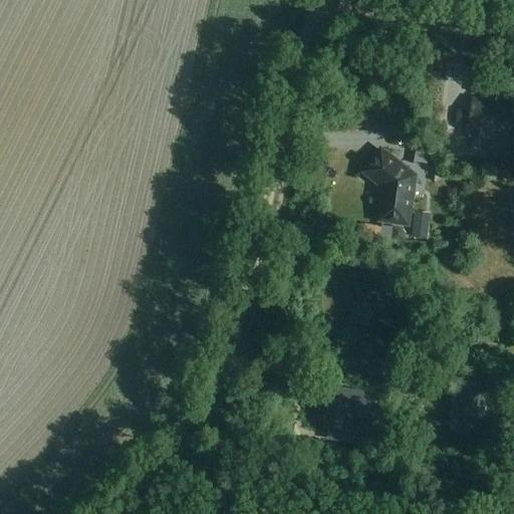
[(505,133),(509,103),(473,98),(467,141),(494,145),(496,131),(505,133)]
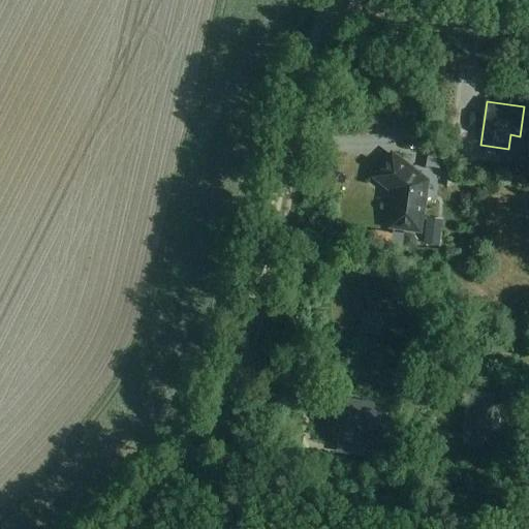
[(440,169),(443,154),(444,143),(431,141),(429,152),(427,167),(440,169)]
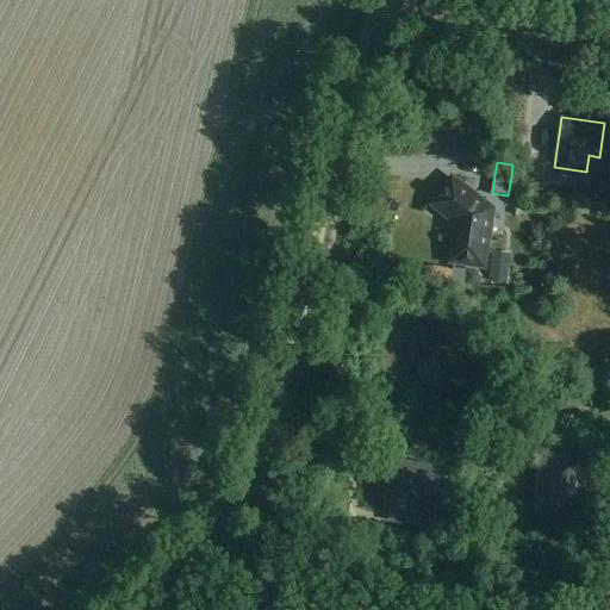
[(486,178),(487,167),(462,163),(461,174),(486,178)]
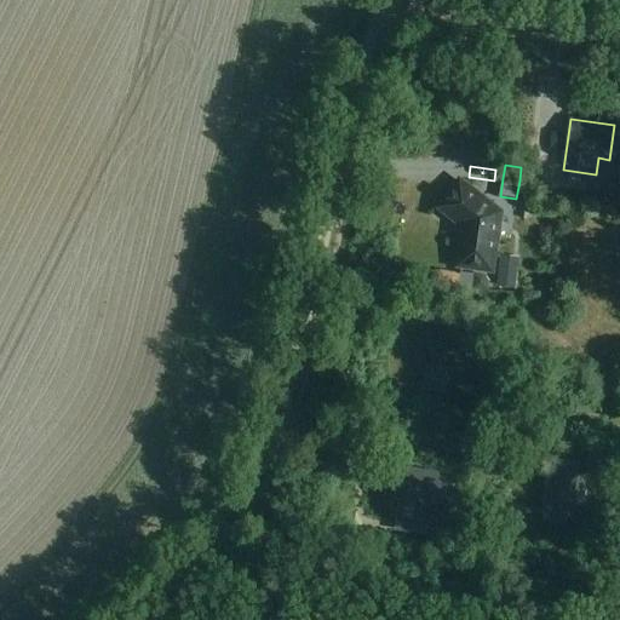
[(463,185),(445,208),(466,227),(461,262),(489,265),(498,213),(463,185)]
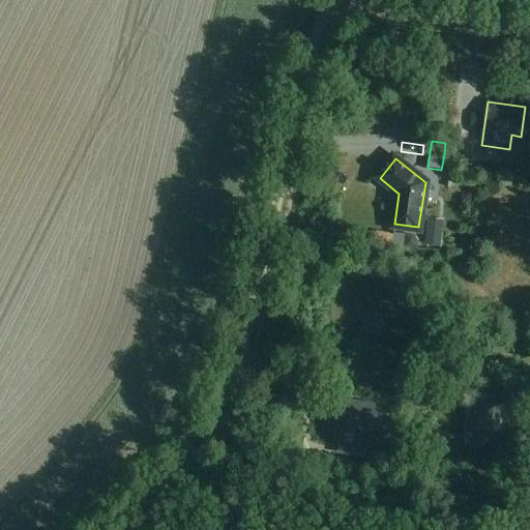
[(429,221),(425,247),(442,249),(445,223),(429,221)]
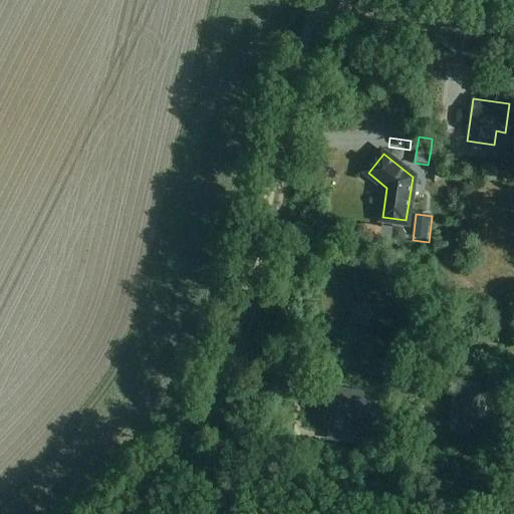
[(400,274),(401,265),(382,262),(381,272),(400,274)]
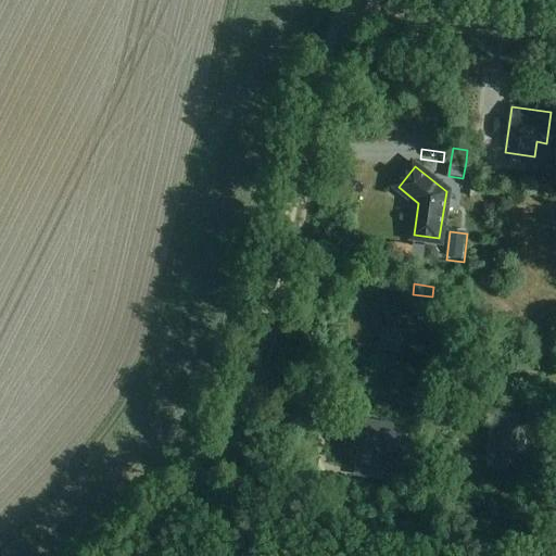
[(417,311),(417,307),(384,301),(380,327),(384,328),(404,331),(413,333),(414,329),(417,311)]
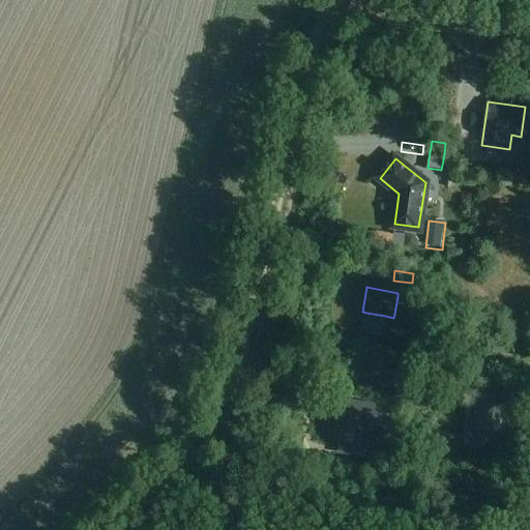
[(409,298),(398,296),(394,314),(406,316),(409,298)]
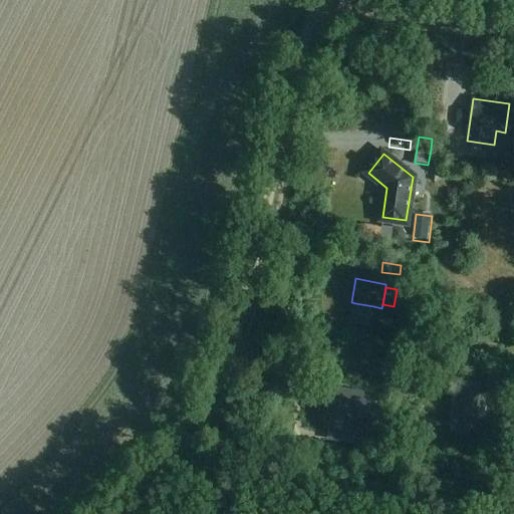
[(369,329),(373,306),(355,303),(351,326),(369,329)]
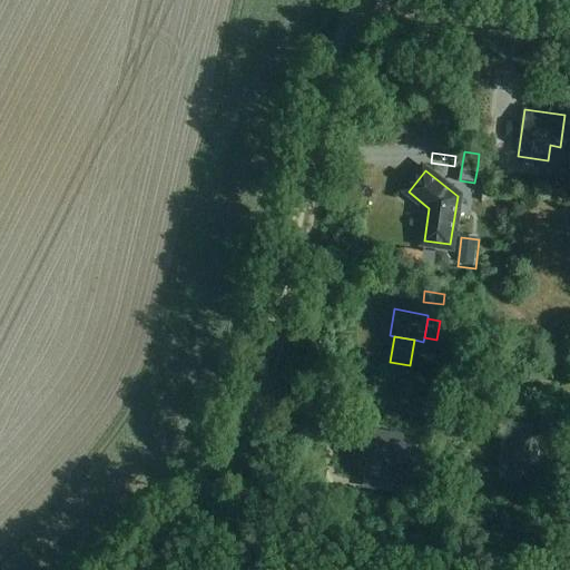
[(523,468),(531,426),(508,422),(500,463),(523,468)]
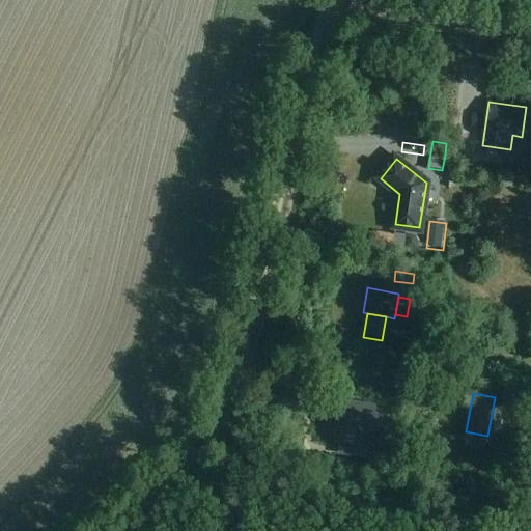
[(386,458),(389,437),(383,437),(384,432),(379,431),(383,406),(347,401),(343,431),(358,434),(355,456),(379,460),(380,457),(386,458)]
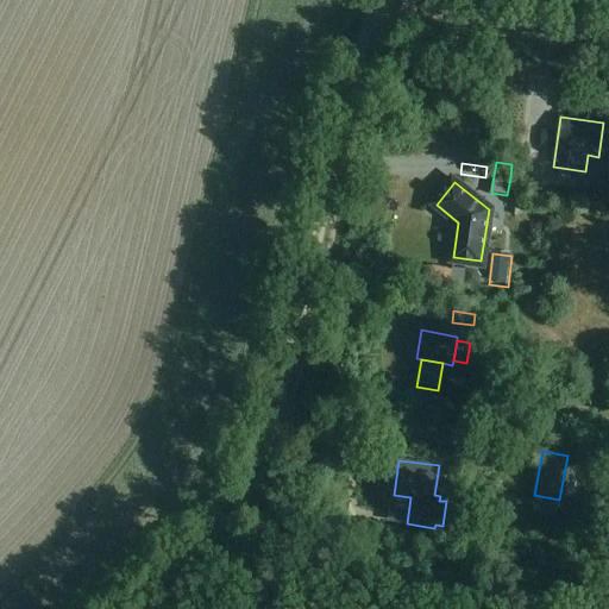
[(554,541),(572,544),(573,533),(556,531),(554,541)]
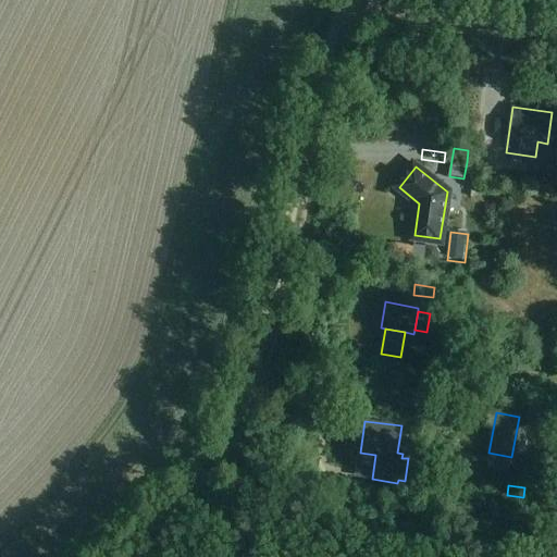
All buildings are outlined.
